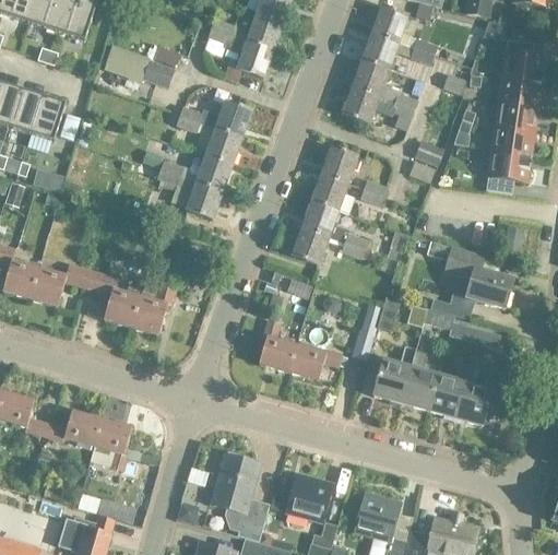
[(2,0),(0,7),(0,13),(26,22),(34,0),(2,0)]
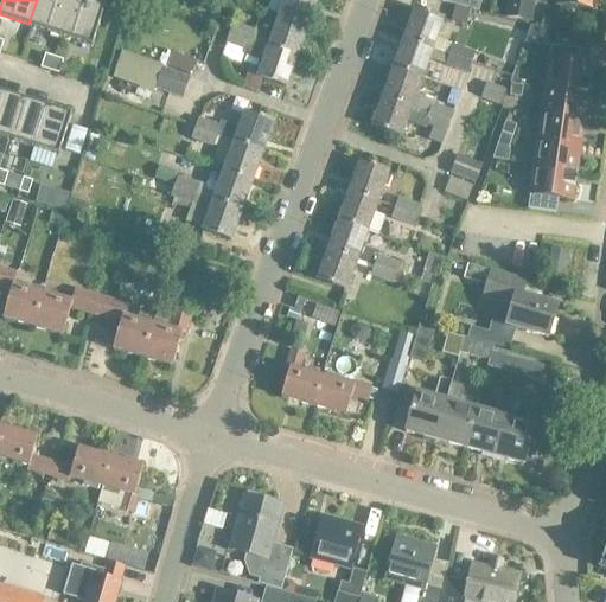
[(37,0),(29,24),(59,33),(70,0),(37,0)]
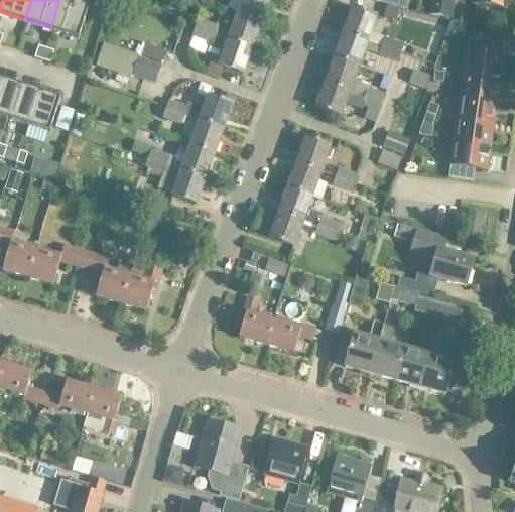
[(50,28),(77,37),(86,8),(59,0),(50,28)]
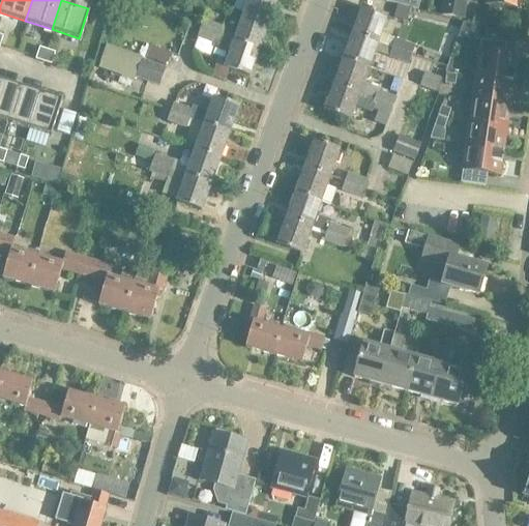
[(61,0),(88,8),(90,0),(61,0)]
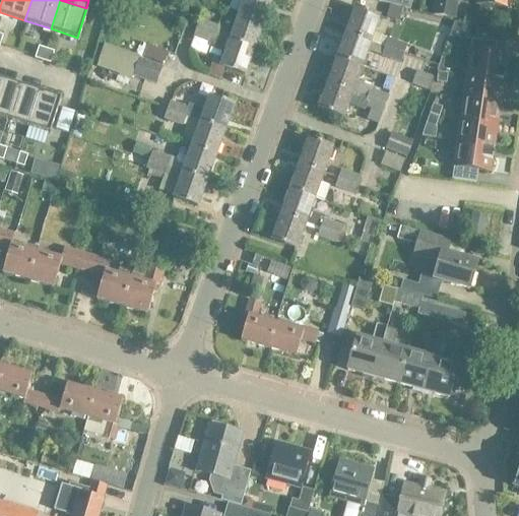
[(242,0),(238,13),(261,21),(269,0),(242,0)]
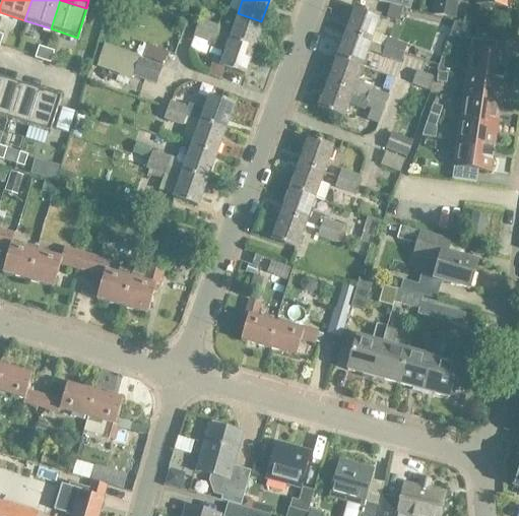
[(433,0),(432,12),(453,15),(455,0),(477,0),(477,1),(508,5),(509,0),(433,0)]
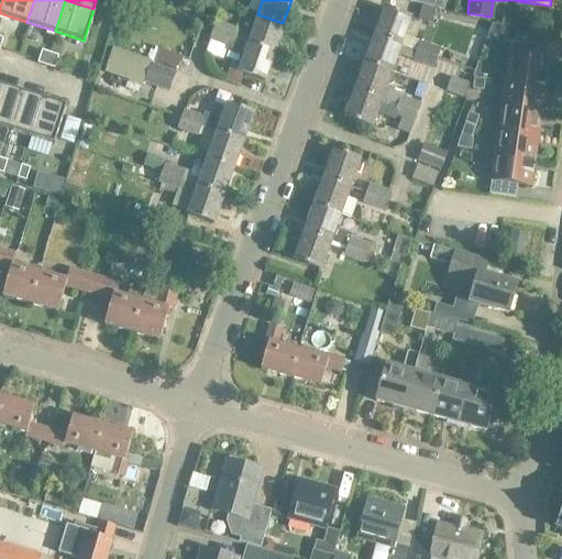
[(422,1),(418,15),(430,19),(434,4),(422,1)]
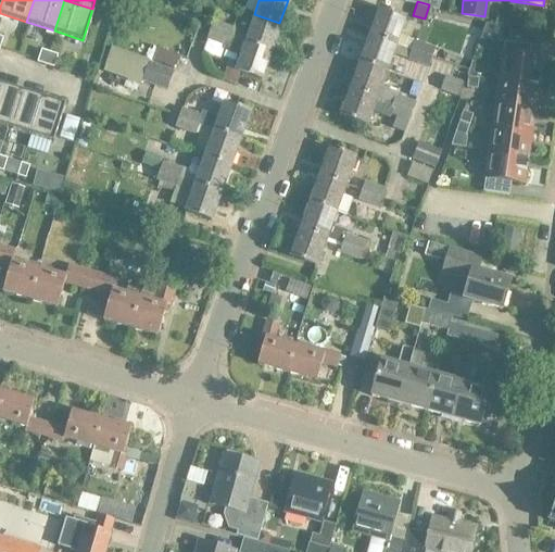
[(378,5),(369,32),(394,41),(404,14),(378,5)]
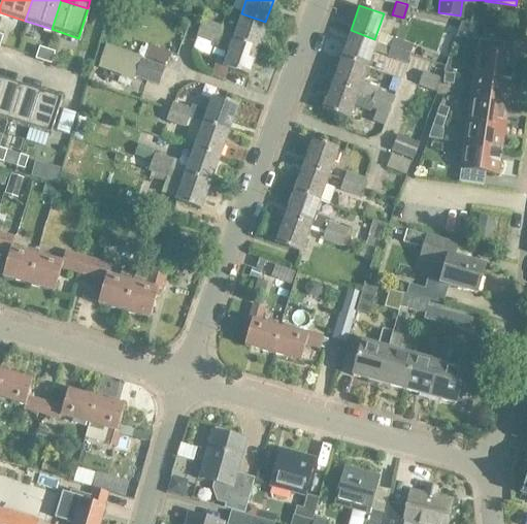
[(235,29),(223,25),(220,32),(257,45),(265,22),(241,13),(235,29)]
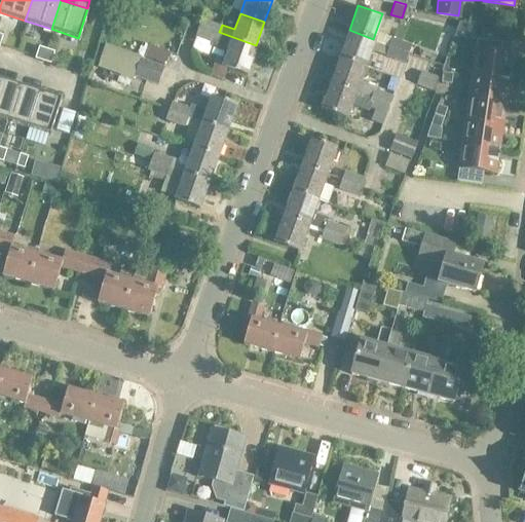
[(219,32),(222,25),(201,17),(198,26),(219,32)]
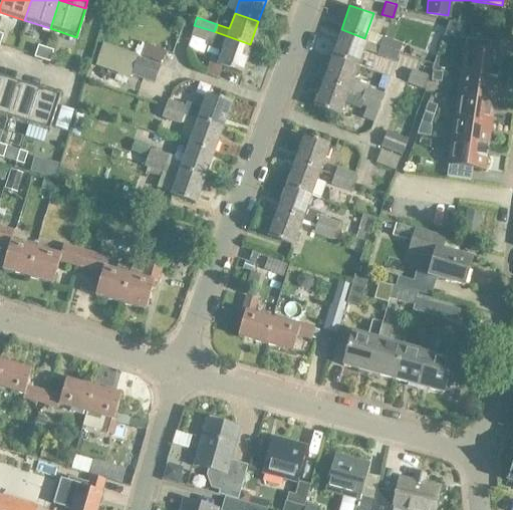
[(214,31),(194,25),(191,33),(210,40),(214,31)]
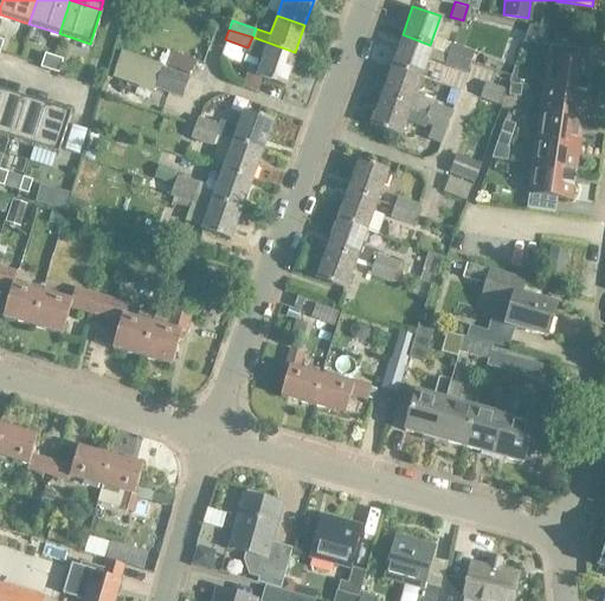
[(403,34),(391,65),(419,76),(426,56),(443,63),(448,51),(430,45),(403,34)]
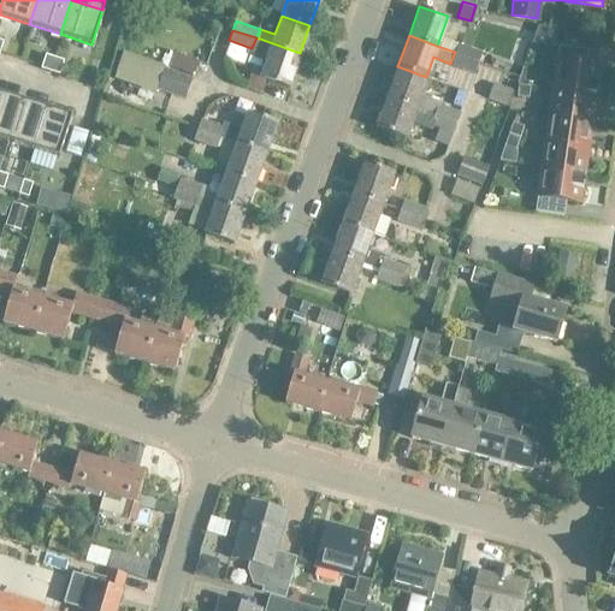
[(554,35),(548,78),(591,84),(595,55),(580,54),(583,40),(554,35)]
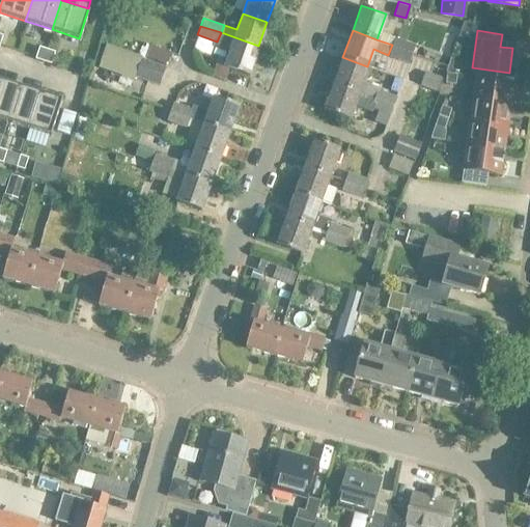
[(221,32),(217,42),(230,47),(224,64),(249,73),(258,46),(221,32)]
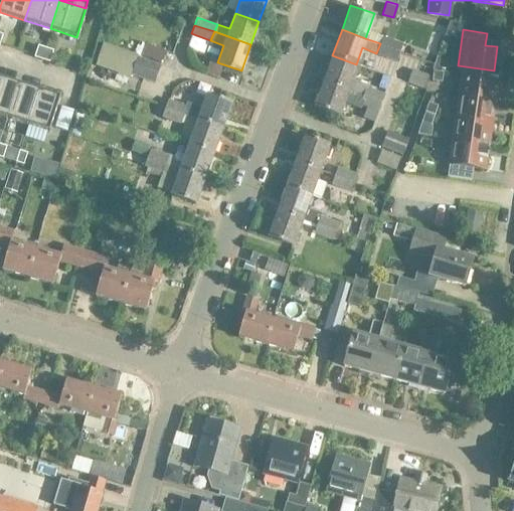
[(383,34),(380,43),(398,49),(401,41),(383,34)]
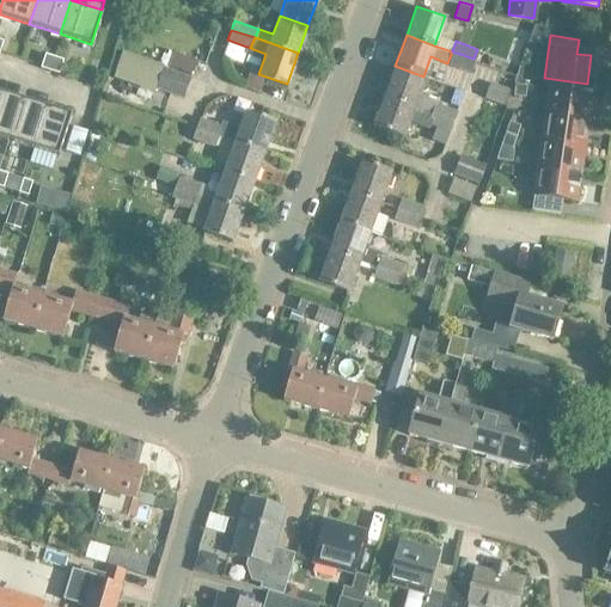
[(166,65),(190,74),(196,57),(172,49),(166,65)]
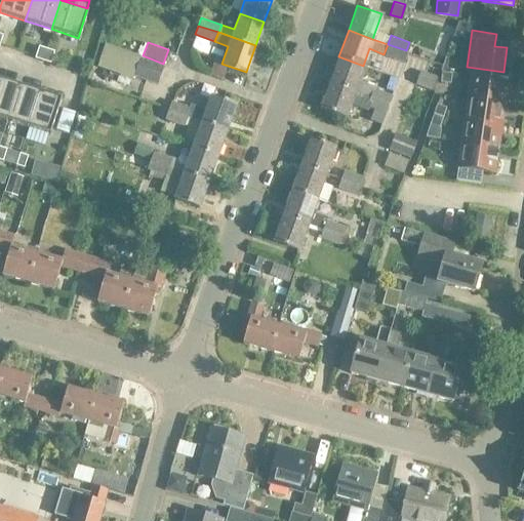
[(45,46),(38,44),(34,55),(42,58),(45,46)]
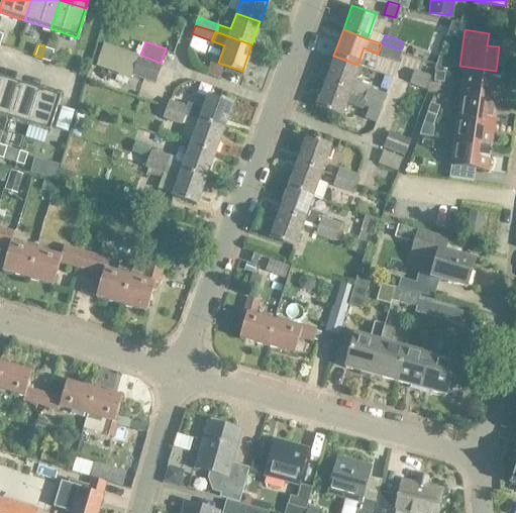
[(382,43),(378,54),(397,60),(400,49),(382,43)]
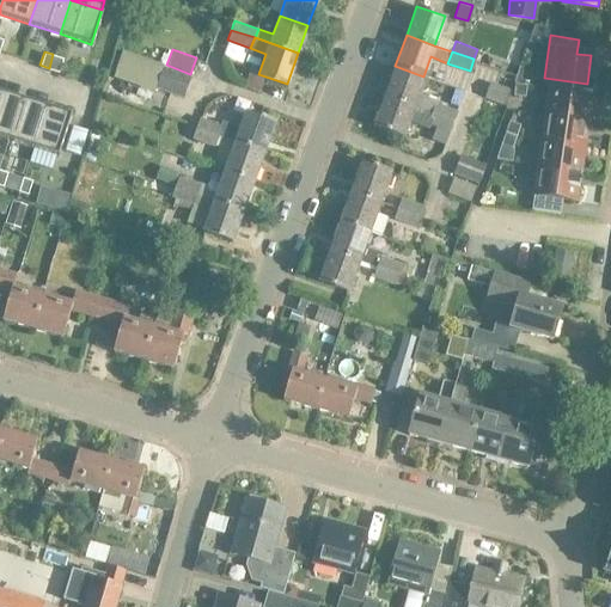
[(53,54),(49,68),(57,71),(62,56),(53,54)]
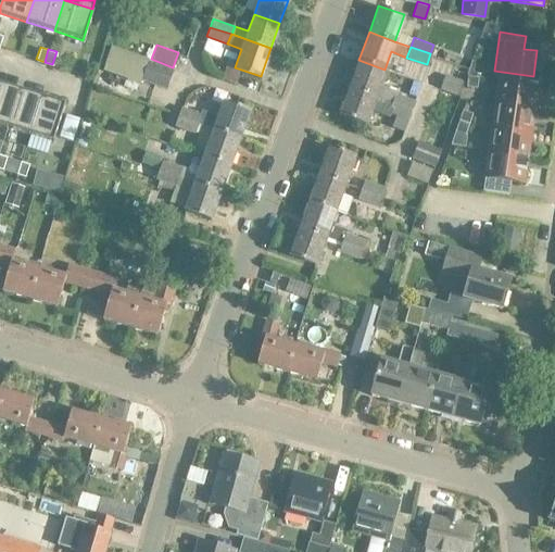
[(174,69),(149,59),(141,77),(167,87),(174,69)]
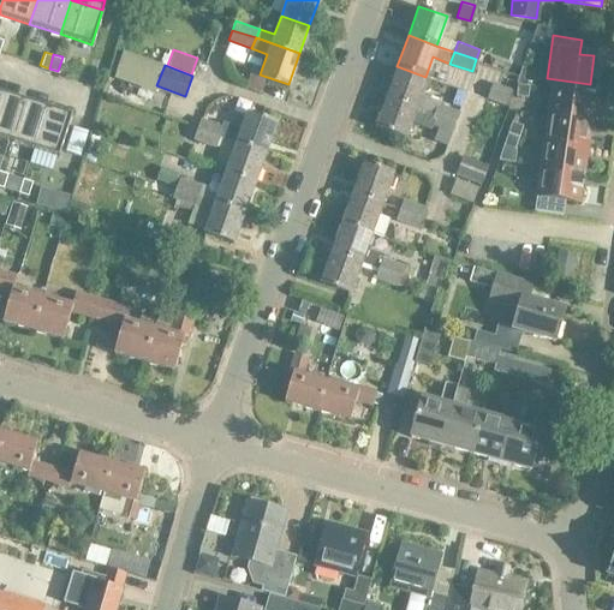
[(397,66),(387,95),(434,113),(437,102),(439,100),(419,93),(425,77),(397,66)]
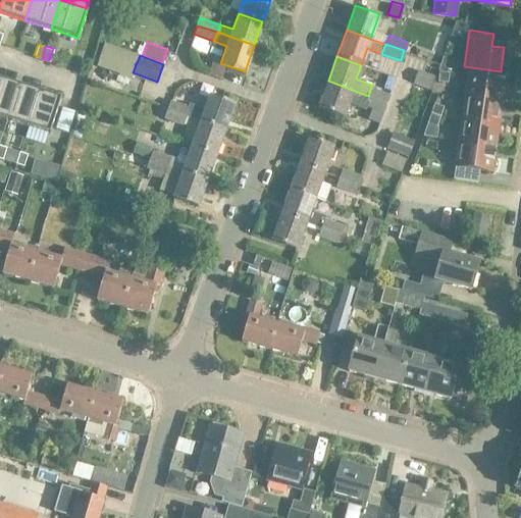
[(501,71),(464,66),(461,91),(497,96),(501,71)]
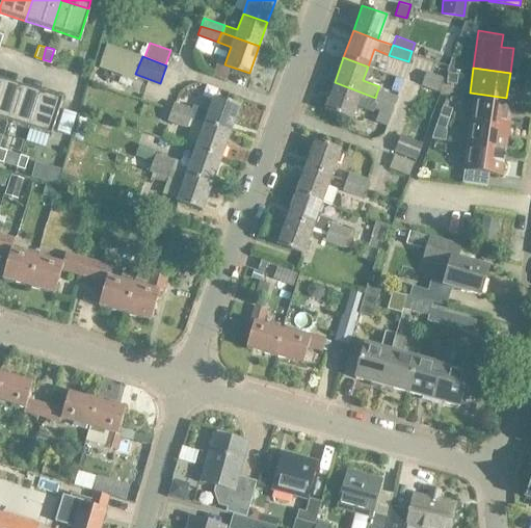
[(446,77),(426,70),(421,84),(441,90),(446,77)]
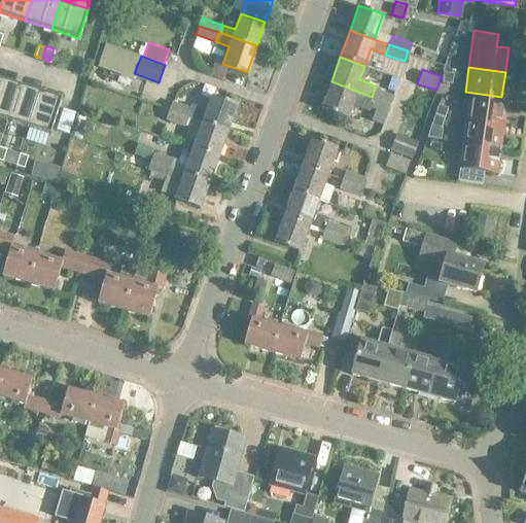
[(452,71),(443,70),(442,79),(451,80),(452,71)]
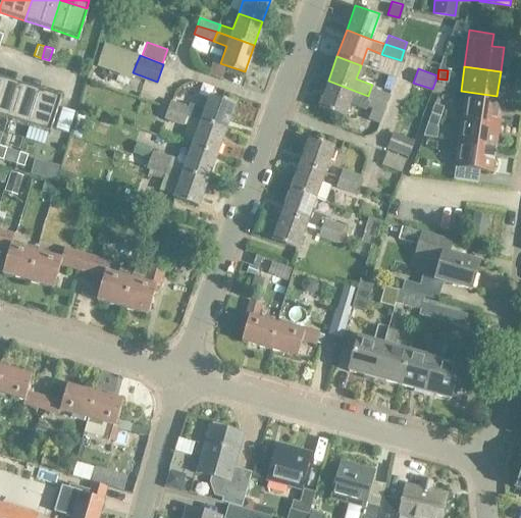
[(17,83),(0,76),(0,115),(6,117),(17,83)]
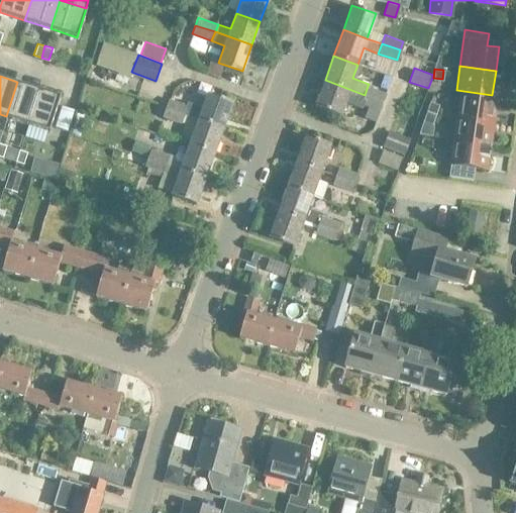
[(365,95),(325,80),(316,105),(340,113),(344,100),(362,106),(363,104),(365,95)]
